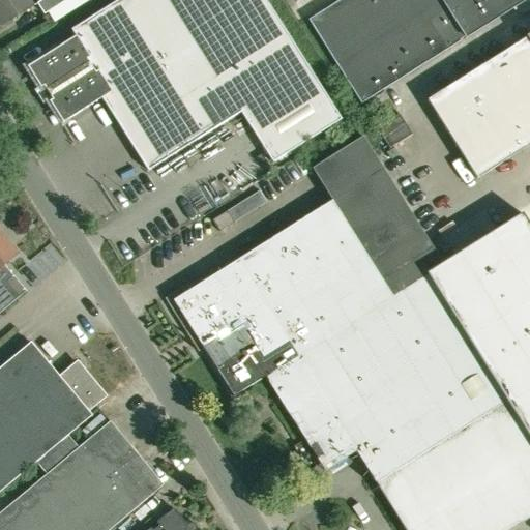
[(32,6),(28,0),(0,0),(0,25),(1,27),(32,6)]
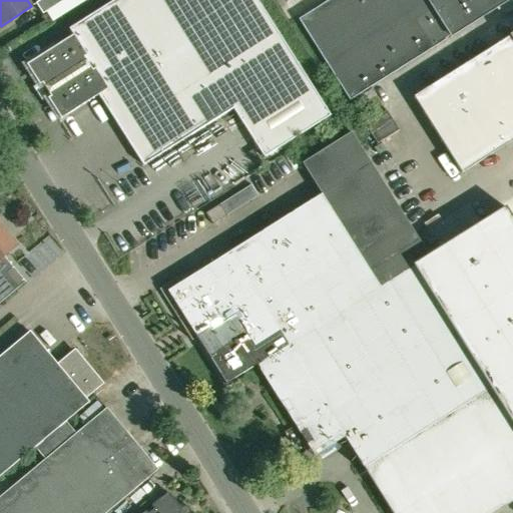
[(26,65),(60,119),(98,95),(142,166),(232,109),(264,157),(330,116),(257,0),(113,0),(68,29),(72,35),(26,65)]
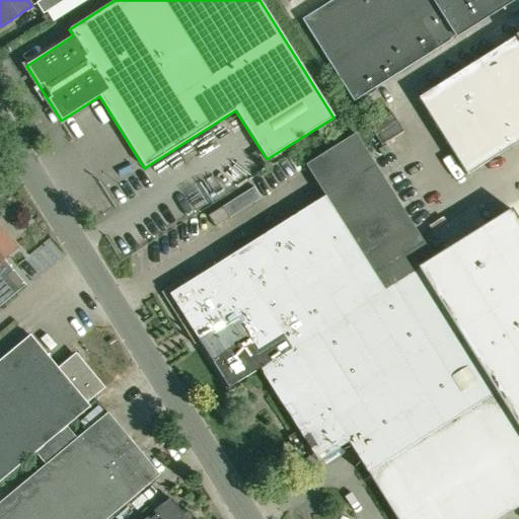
[(43,14),(66,0),(41,0),(35,3),(43,14)]
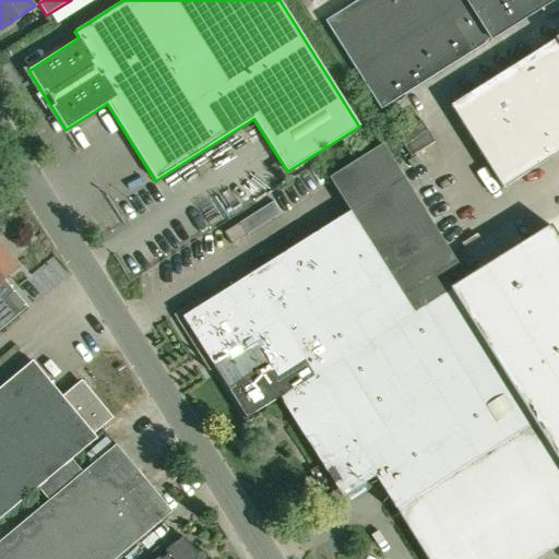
[(357,0),(324,21),(380,109),(485,44),(485,43),(489,39),(490,40),(554,0),(357,0)]
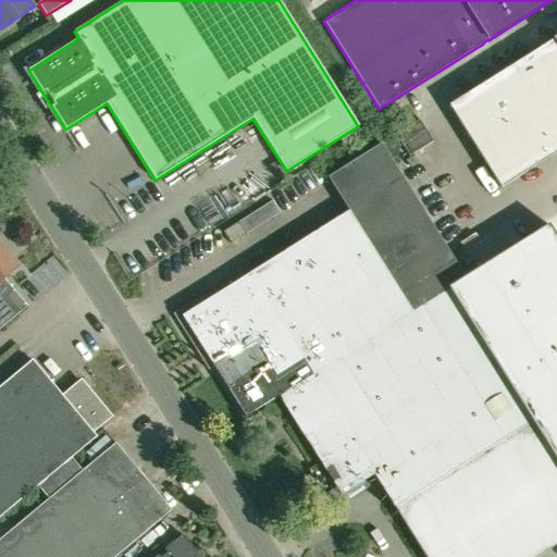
[(556,152),(556,36),(448,106),(500,188),(556,152)]
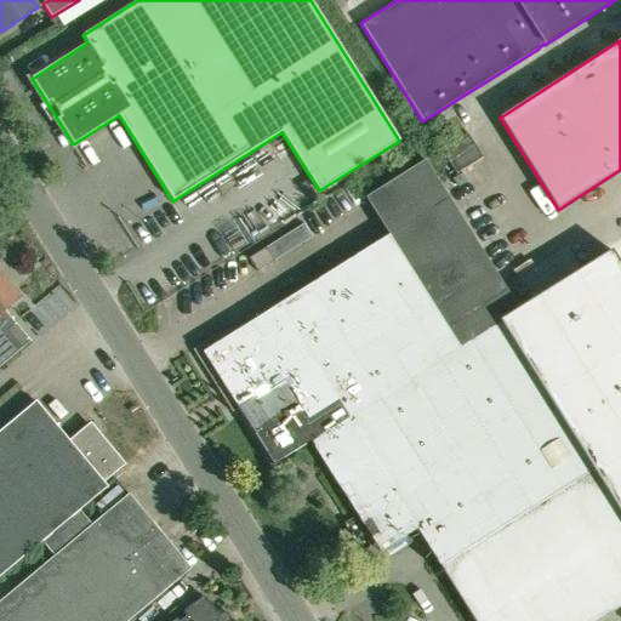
[(455,175),(482,158),(467,134),(440,151),(455,175)]
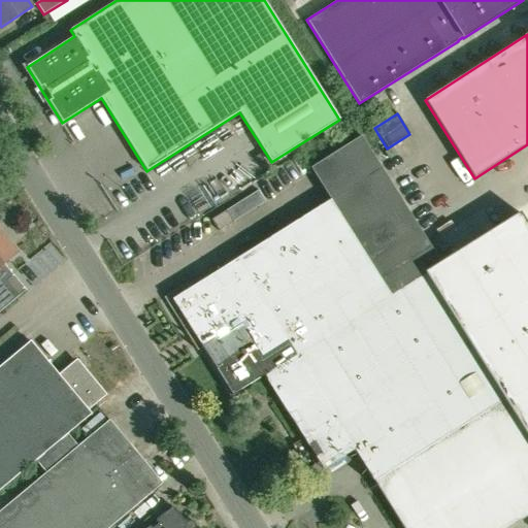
[(211,362),(369,262),(310,168),(361,136),(355,128),(273,179),(299,220),(172,300),(211,362)]
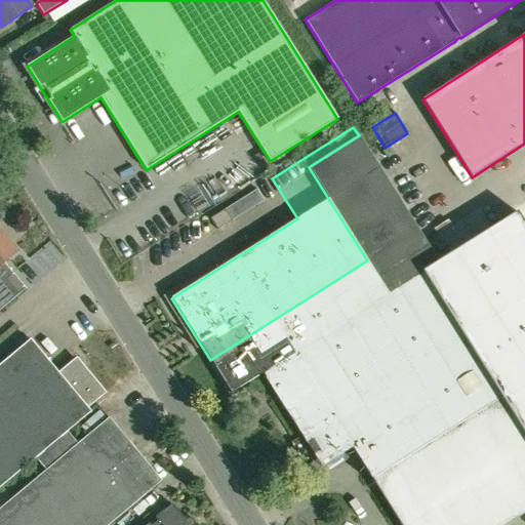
[(431,265),(437,260),(359,135),(309,167),(367,260),(388,293),(422,271),(432,266),(431,265)]
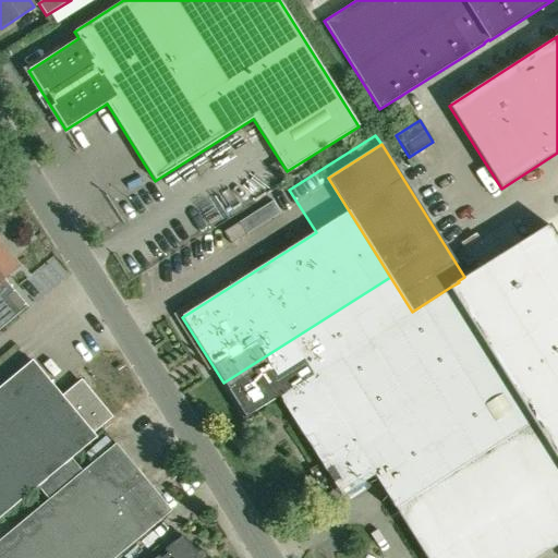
[(231,244),(246,234),(239,222),(223,232),(231,244)]
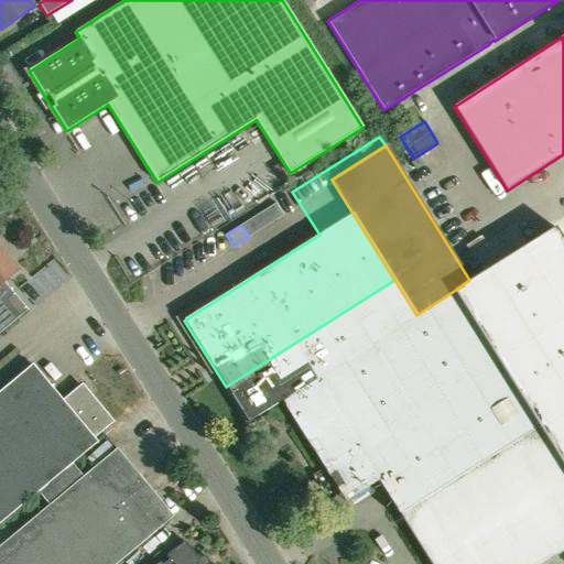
[(454,291),(543,434),(563,467),(563,242),(554,227),(469,280),(463,284),(464,285),(454,291)]
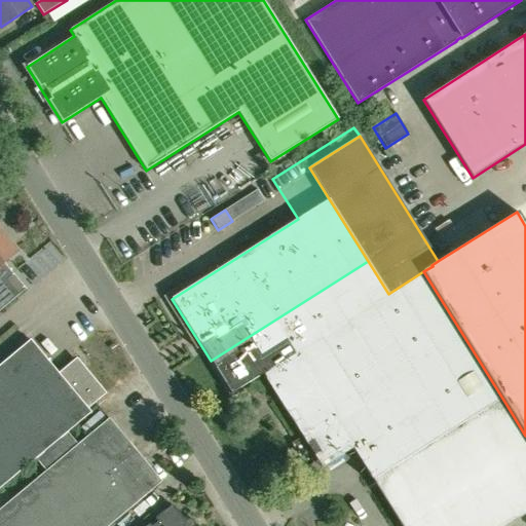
[(0,309),(25,289),(3,264),(17,252),(0,231),(0,309)]
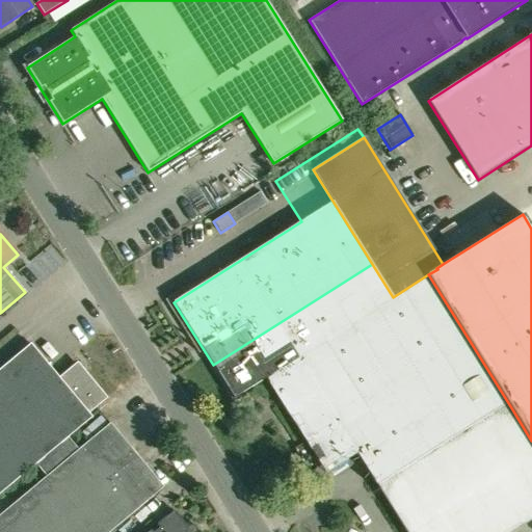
[(512,409),(428,274),(393,297),(372,264),(213,365),(234,398),(266,377),(326,474),(357,454),(381,491),(512,409)]
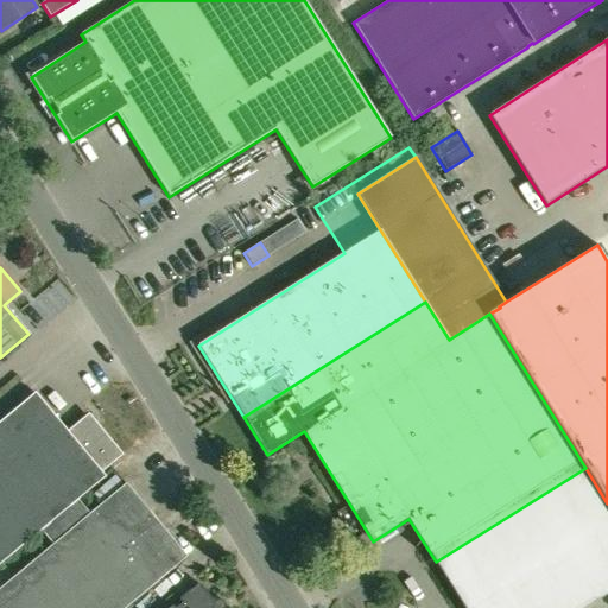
[(0,563),(40,530),(77,500),(105,476),(101,473),(122,455),(88,415),(68,432),(35,393),(0,422),(0,563)]
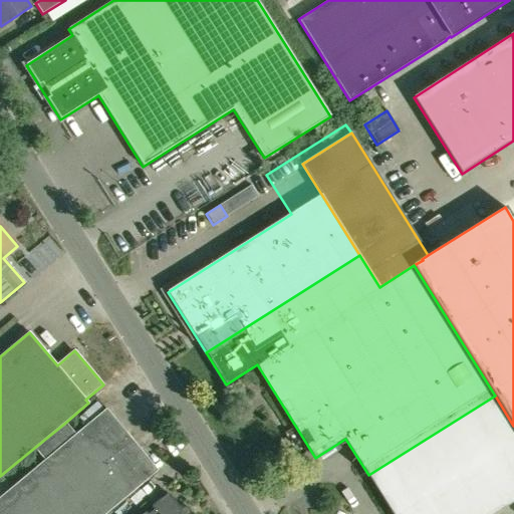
[(513,426),(495,396),(368,475),(393,513),(498,513),(513,504),(513,426)]
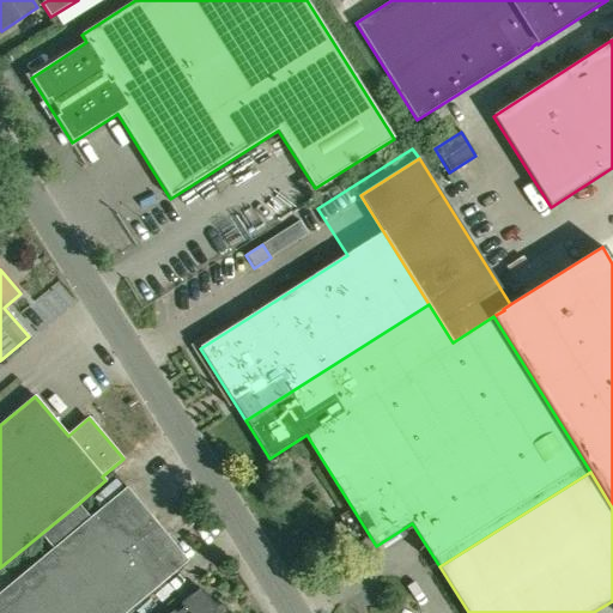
[(127,487),(90,519),(53,550),(0,593),(0,612),(126,612),(188,562),(127,487)]
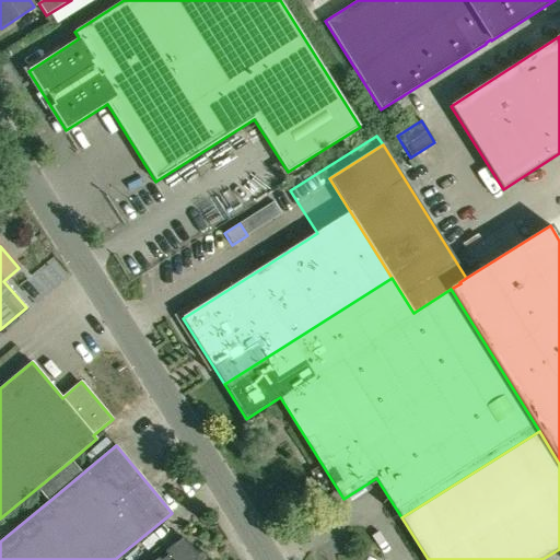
[(48,502),(82,474),(71,461),(37,488),(48,502)]
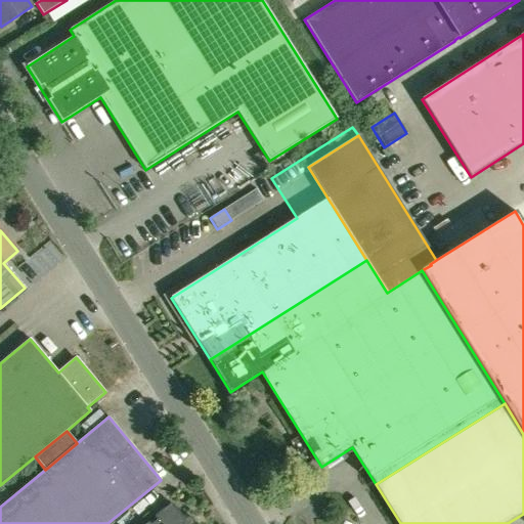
[(192,523),(193,523),(194,522),(194,521),(193,519),(192,518),(191,518),(190,517),(189,517),(188,517),(187,518),(185,520),(171,504),(155,517),(157,520),(151,523),(149,523),(148,522),(146,523),(192,523)]
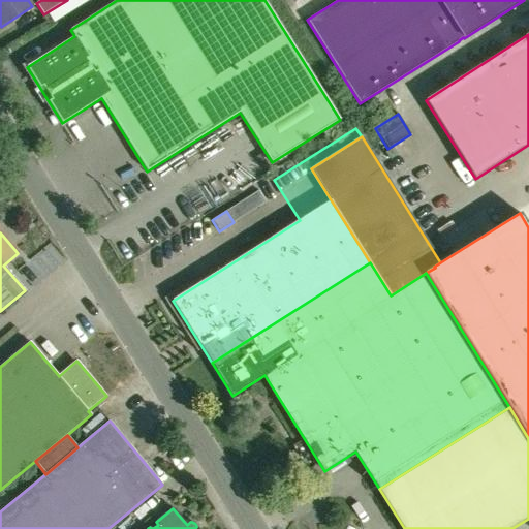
All buildings are outlined.
